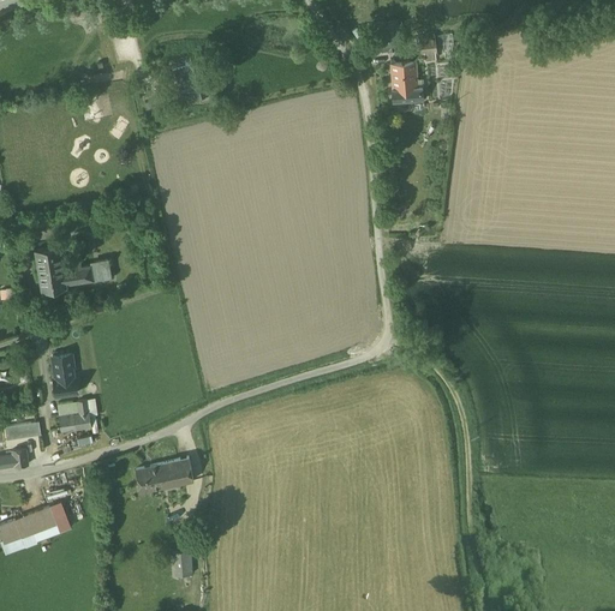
[(399,30),(378,35),(380,41),(381,53),(390,51),(390,52),(394,51),(402,48),(401,42),(399,30)]
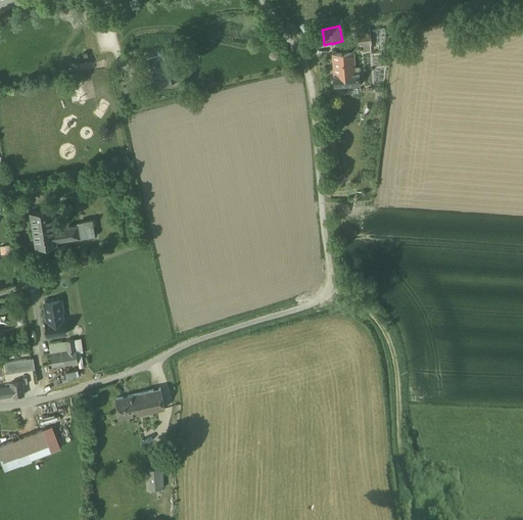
[(358,35),(357,35),(359,50),(361,49),(362,54),(364,53),(369,53),(368,48),(372,48),(370,33),(358,35)]
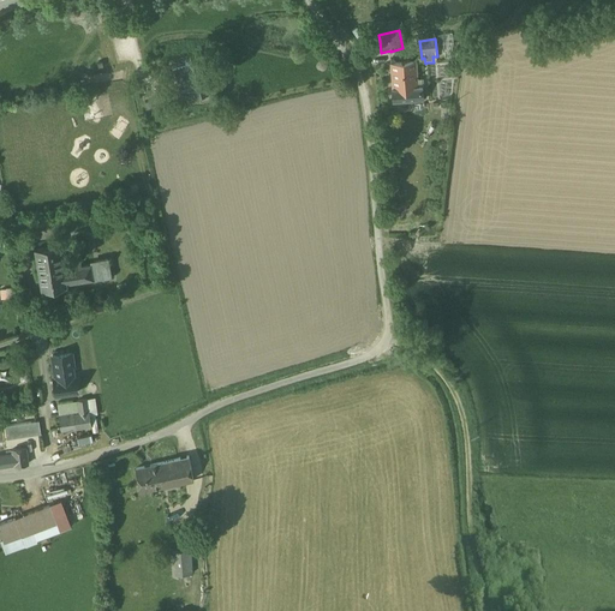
[(416,65),(390,67),(393,93),(392,93),(393,105),(394,105),(394,103),(402,103),(402,108),(410,108),(408,102),(422,101),(422,102),(423,102),(422,90),(418,90),(416,65)]
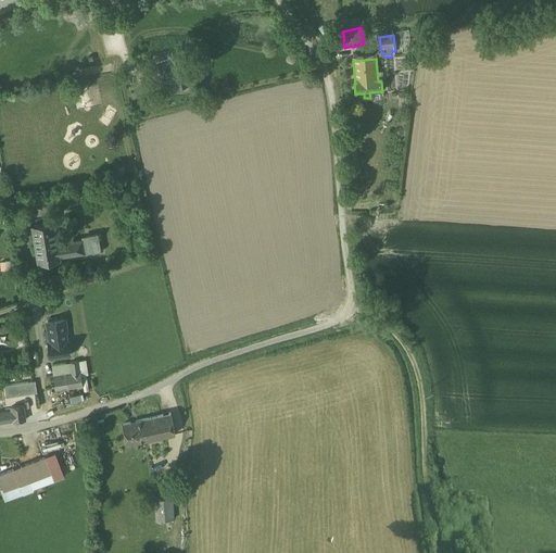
[(168,62),(158,65),(165,91),(176,88),(168,62)]
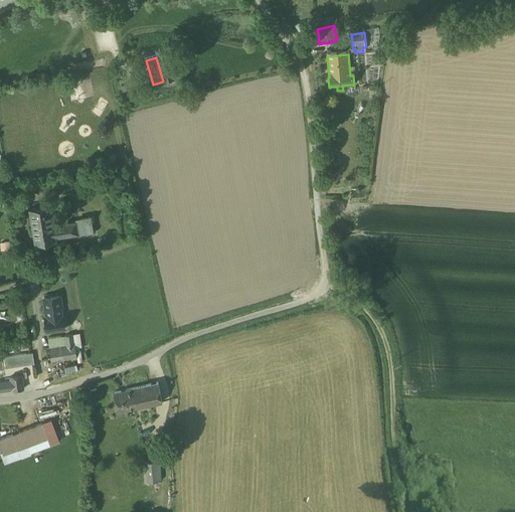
[(134,84),(121,88),(123,100),(136,97),(134,84)]
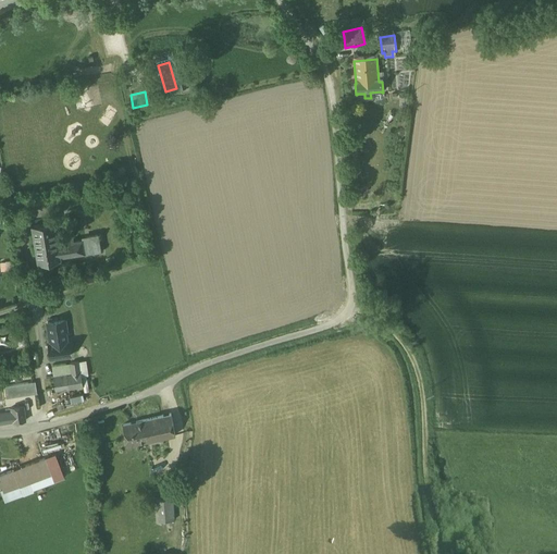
[(54,225),(32,229),(38,267),(61,262),(60,260),(85,257),(83,243),(82,243),(58,247),(54,225)]
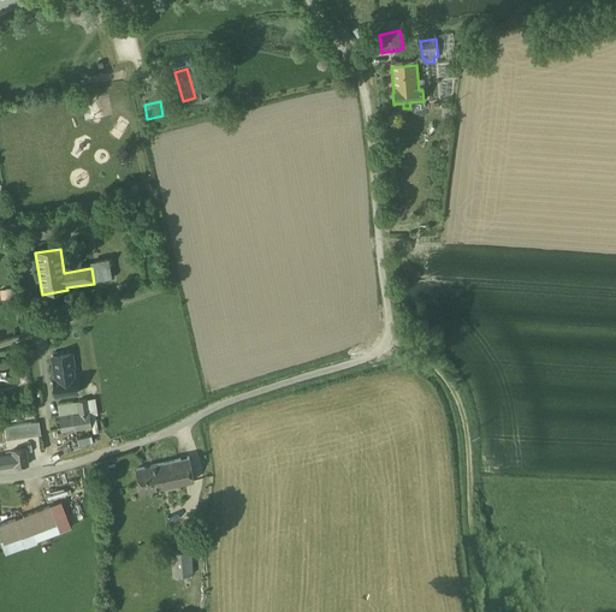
[(108,265),(90,267),(90,268),(92,268),(94,284),(111,280),(108,265)]
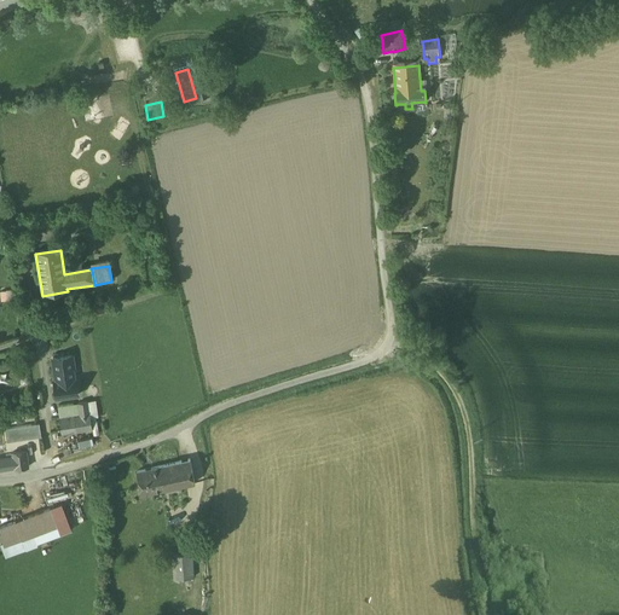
[(400,355),(393,357),(393,358),(395,365),(401,364),(404,363),(401,354),(400,355)]
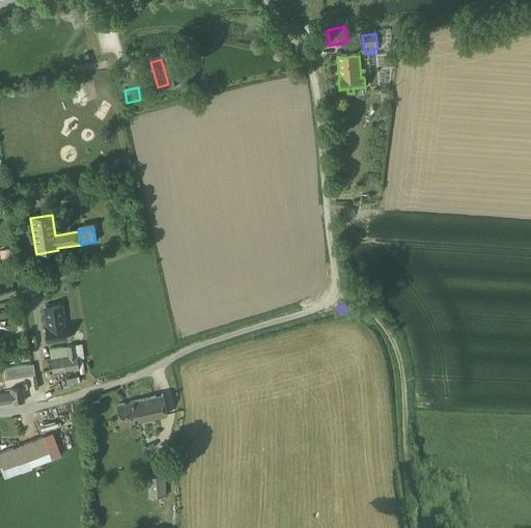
[(66,342),(64,327),(47,330),(49,344),(66,342)]
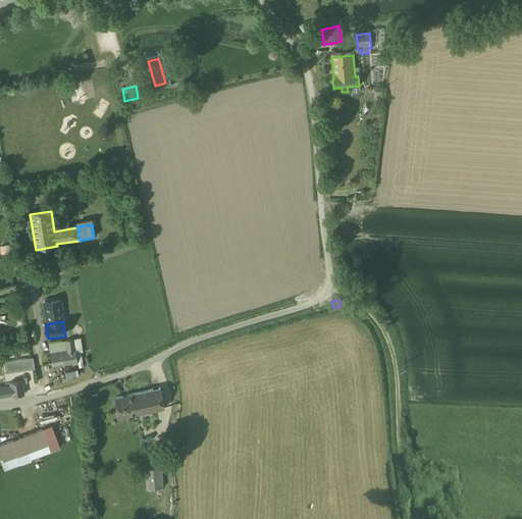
[(75,353),(73,342),(66,343),(67,354),(69,366),(77,365),(75,353)]
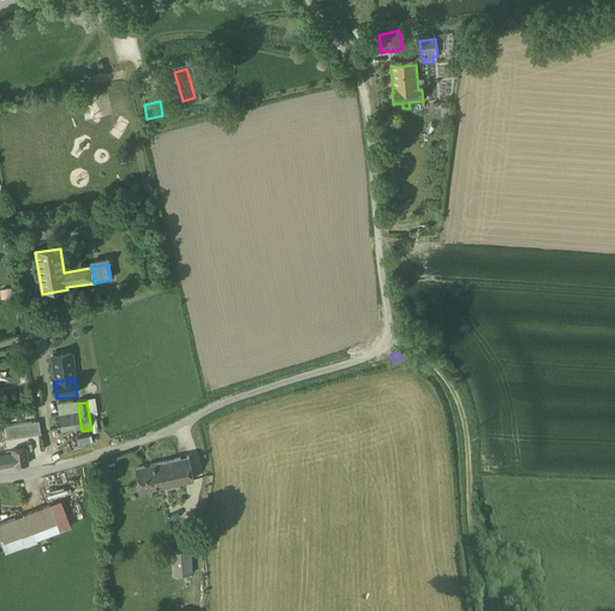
[(75,415),(59,418),(61,435),(82,431),(79,417),(75,418),(75,415)]
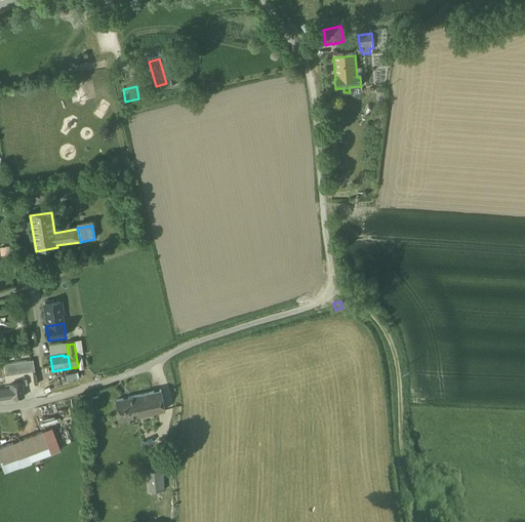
[(33,363),(4,367),(6,378),(35,374),(33,363)]
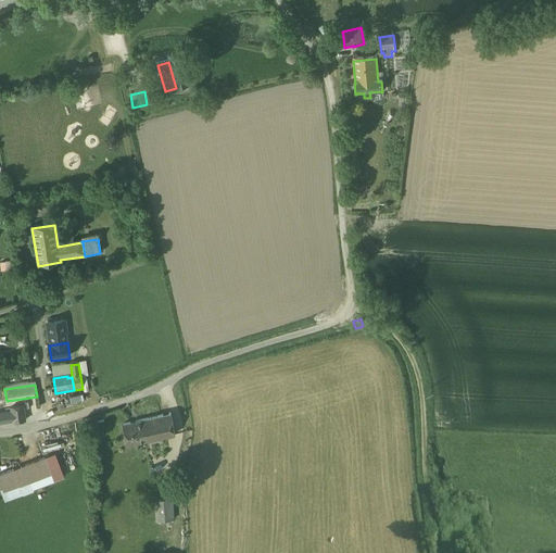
[(11,414),(0,415),(0,426),(13,424),(13,425),(26,423),(23,409),(11,411),(11,414)]
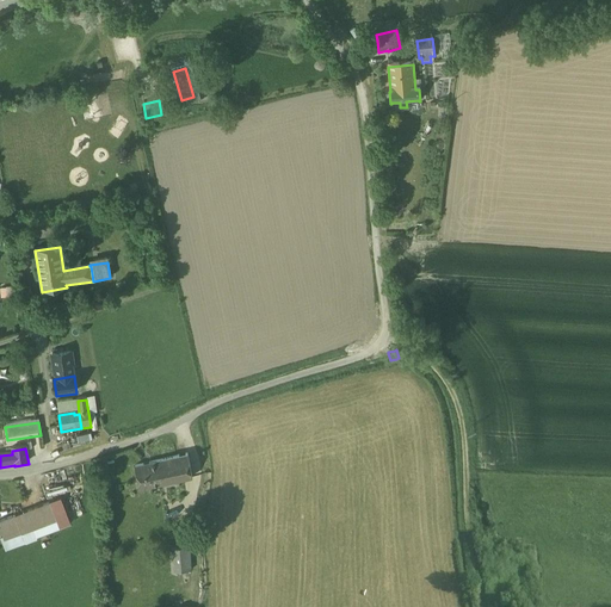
[(189,457),(135,468),(140,491),(192,479),(189,457)]
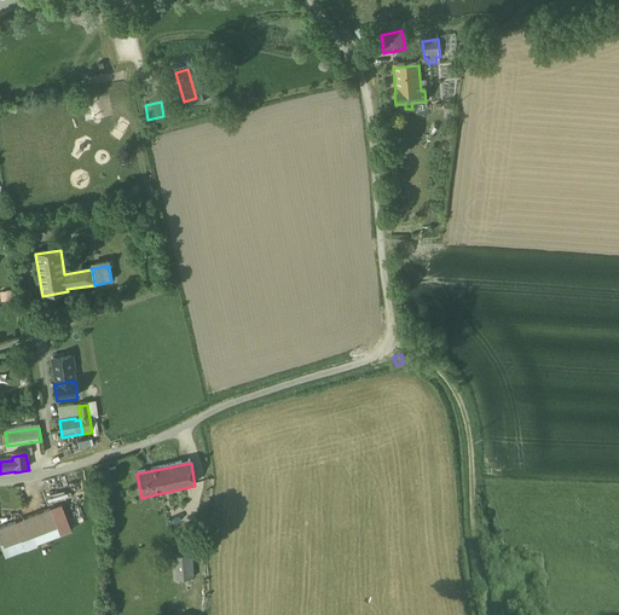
[(50,511),(16,524),(21,539),(34,535),(35,538),(57,529),(50,511)]
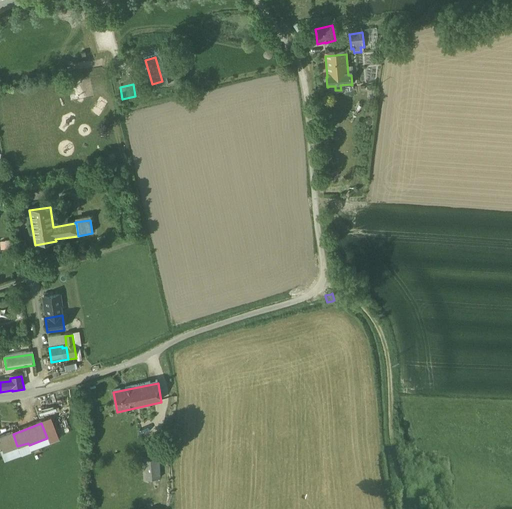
[(13,434),(0,438),(0,446),(2,452),(17,446),(13,434)]
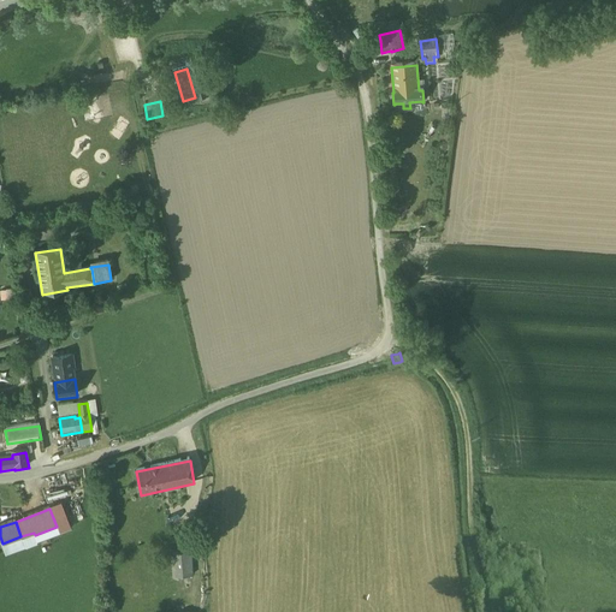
[(3,544),(0,544),(5,557),(37,545),(35,535),(34,533),(21,536),(3,544)]
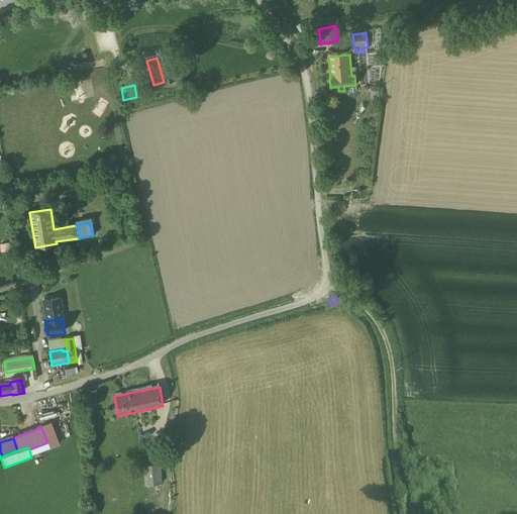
[(161,466),(144,467),(145,487),(162,486),(162,476),(161,466)]
